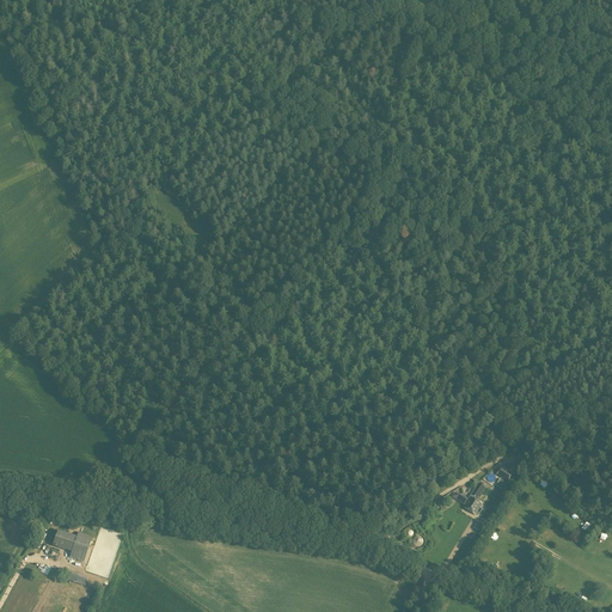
[(506,464),(502,470),(510,476),(514,470),(506,464)]
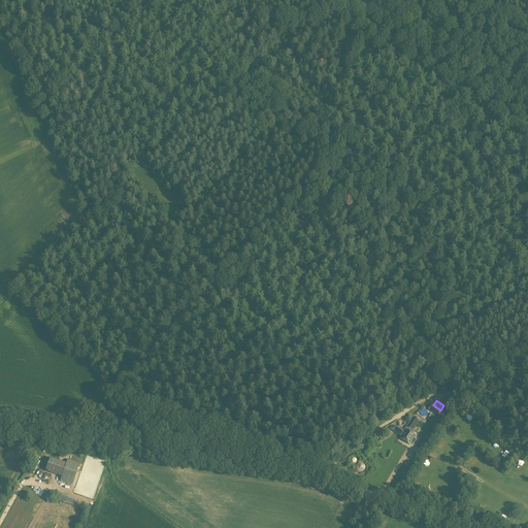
[(413,430),(419,421),(408,415),(409,421),(410,422),(404,431),(402,430),(402,429),(400,427),(399,428),(396,428),(397,431),(400,433),(400,432),(403,434),(400,438),(405,441),(411,432),(409,431),(410,429),(413,430)]
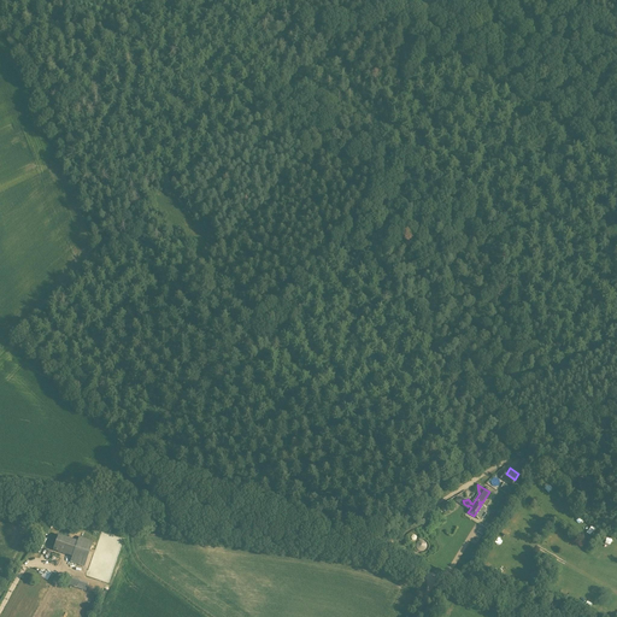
[(481,505),(474,516),(480,519),(486,509),(481,505)]
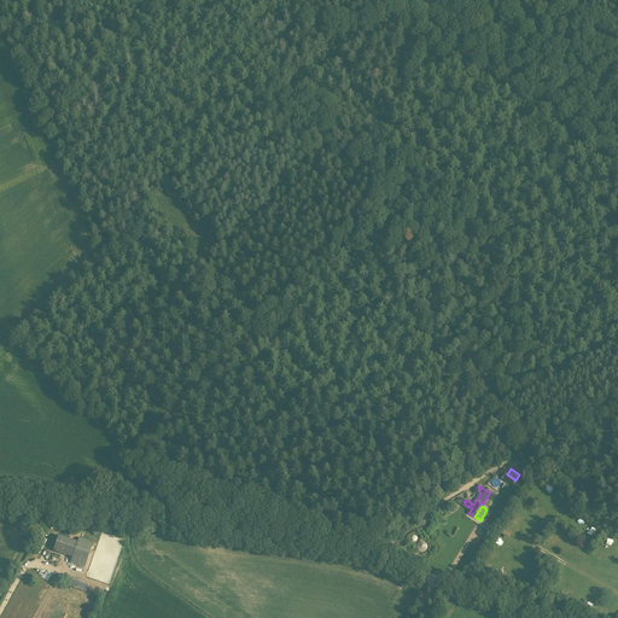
[(77,543),(58,536),(53,552),(73,558),(70,563),(85,567),(93,543),(79,538),(77,543)]
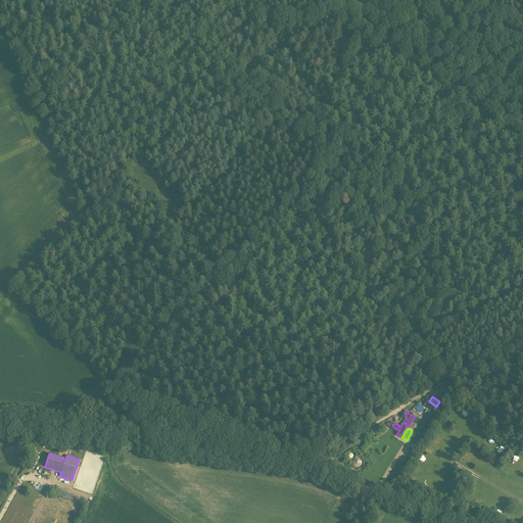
[(34,470),(40,458),(37,457),(31,468),(34,470)]
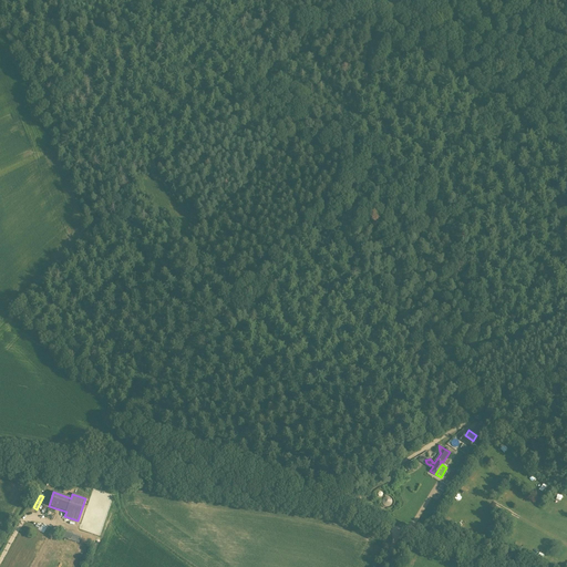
[(389,497),(388,497),(387,497),(385,497),(384,497),(384,498),(383,498),(383,500),(382,500),(382,501),(382,502),(382,503),(382,504),(383,505),(383,506),(384,506),(385,506),(385,507),(387,507),(388,507),(389,507),(389,506),(390,506),(391,505),(391,504),(392,504),(392,503),(392,502),(392,501),(391,501),(391,500),(391,498),(390,498),(390,497),(389,497)]
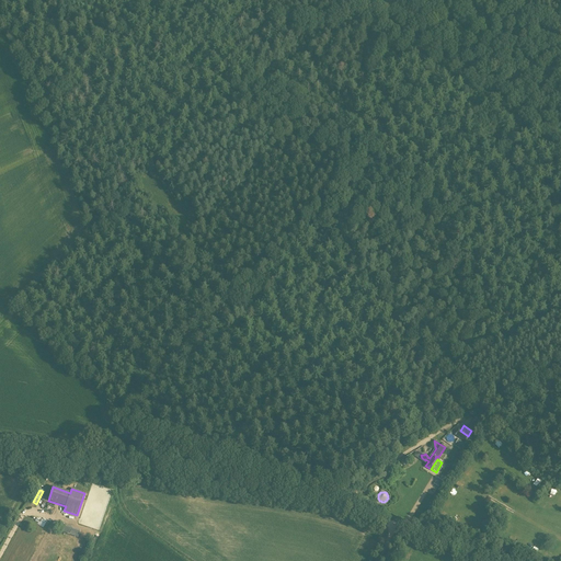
[(78,538),(80,530),(64,524),(60,531),(78,538)]
